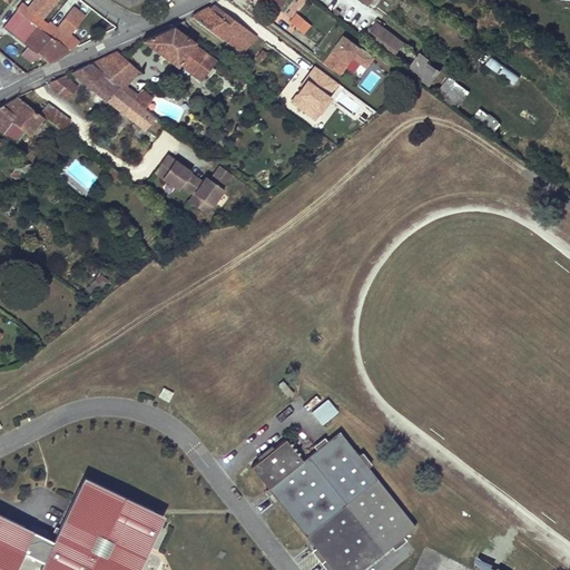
[(220,0),(217,2),(237,17),(241,12),(224,0),(220,0)]
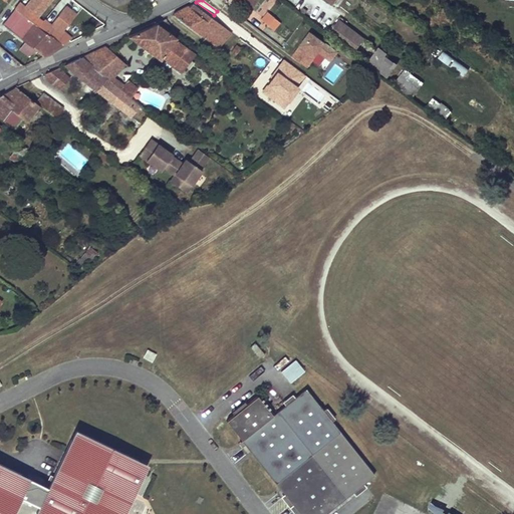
[(173,15),(217,47),(233,30),(214,15),(196,2),(173,15)]
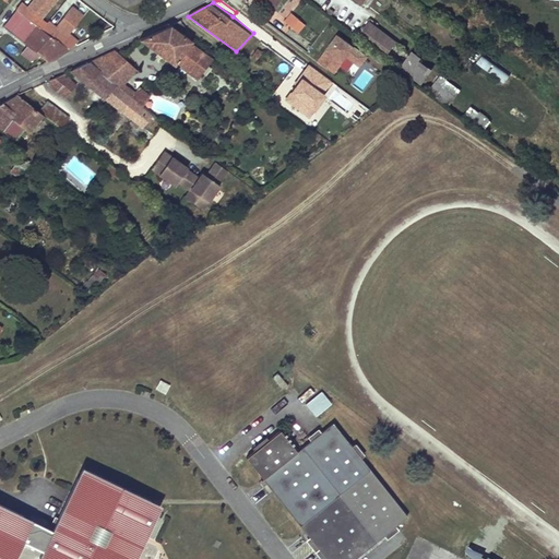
[(20,3),(8,18),(9,18),(4,23),(8,25),(10,23),(19,11),(25,16),(16,28),(12,35),(40,56),(46,62),(58,57),(69,49),(68,49),(73,46),(66,39),(68,38),(58,31),(59,30),(48,22),(46,24),(22,4),(20,3)]
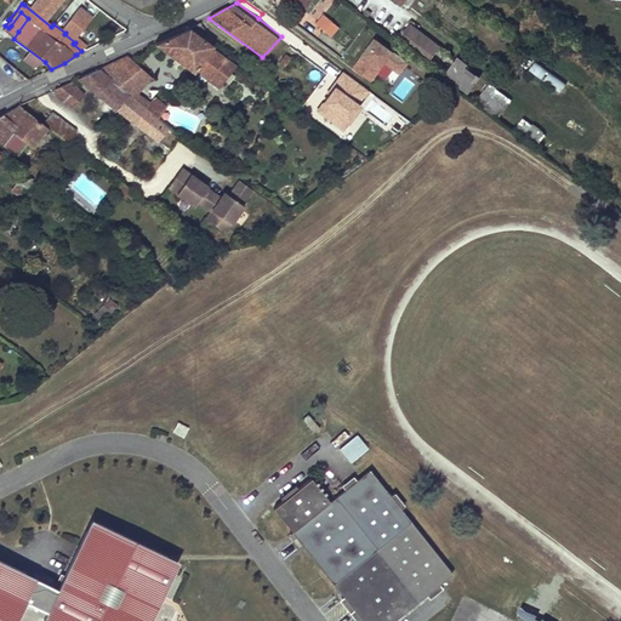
[(271,16),(281,23),(285,17),(275,10),(271,16)]
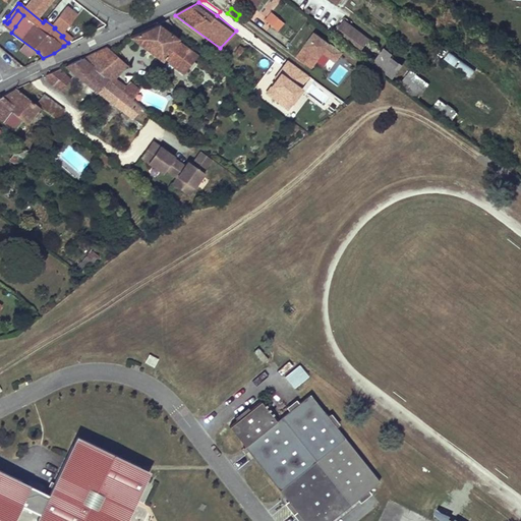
[(23,15),(17,10),(9,21),(15,26),(23,15)]
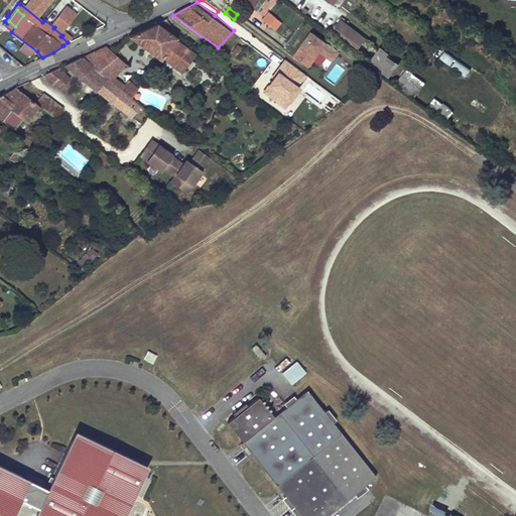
[(268,24),(273,28),(280,21),(274,16),(268,24)]
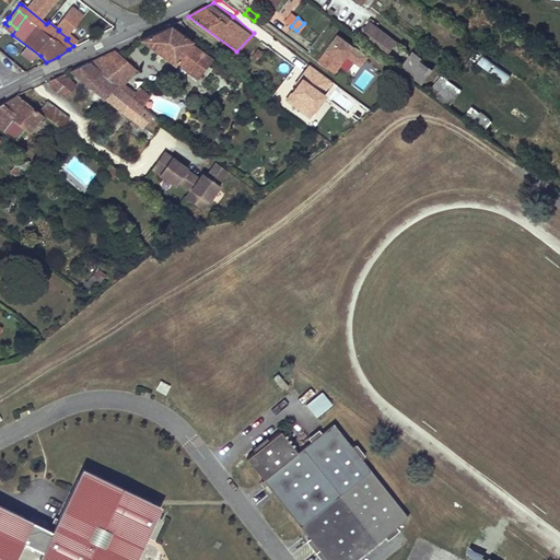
[(171,25),(184,35),(187,31),(179,21),(171,25)]
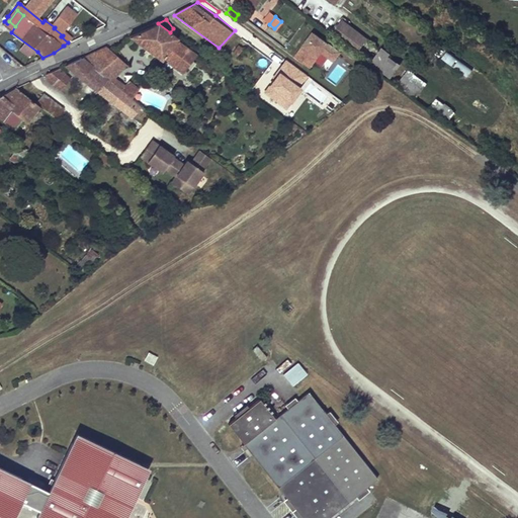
[(366,39),(342,21),(332,34),(357,52),(366,39)]
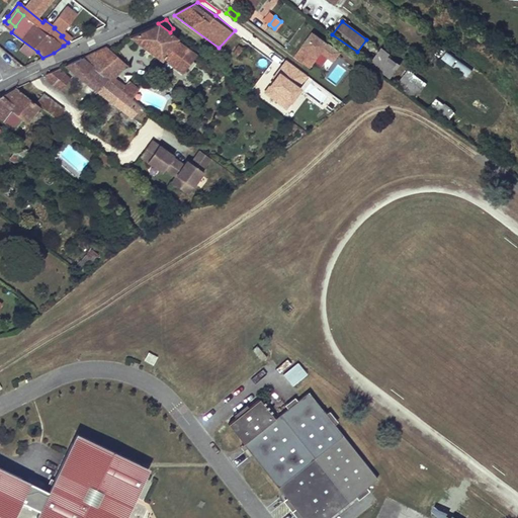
[(196,56),(177,40),(178,38),(170,32),(158,23),(130,36),(162,61),(164,58),(183,72),(196,56)]
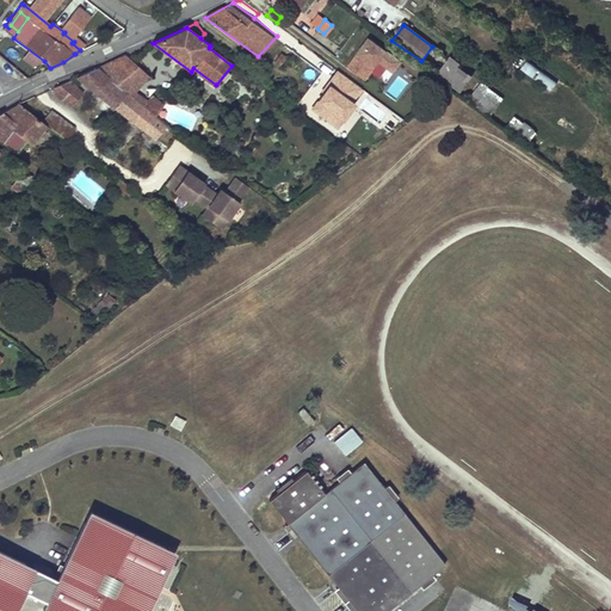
[(349,67),(368,80),(380,62),(388,49),(369,36),(349,67)]
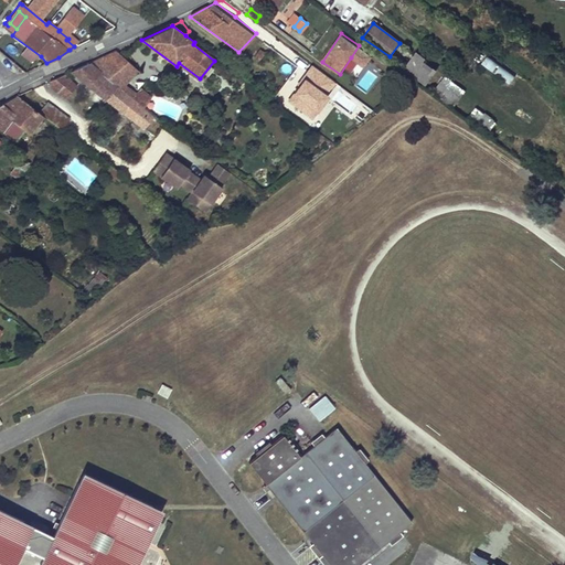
[(373,55),(359,45),(351,57),(364,67),(373,55)]
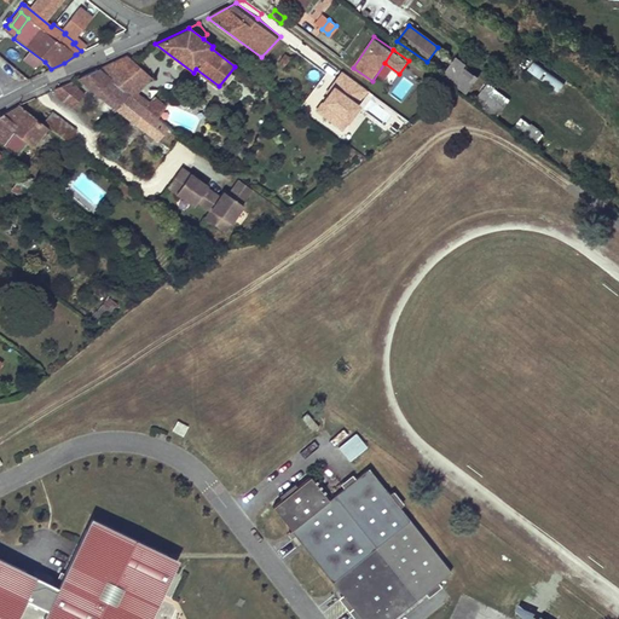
[(278,64),(284,68),(290,58),(285,55),(278,64)]
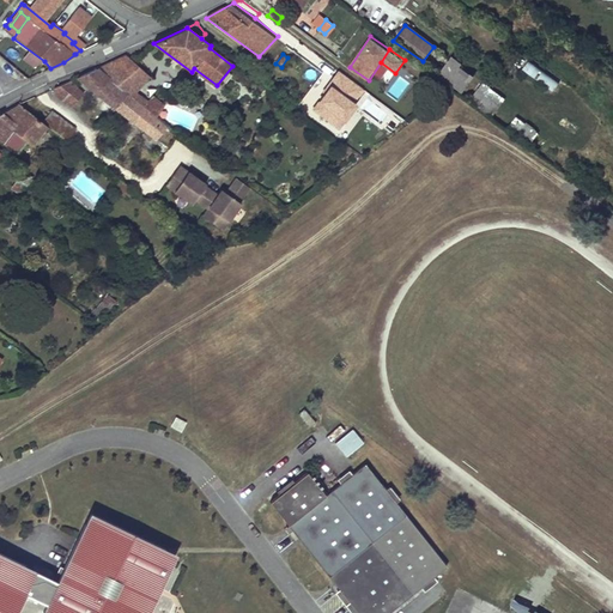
[(127,55),(97,68),(119,87),(128,76),(139,87),(149,76),(129,58),(127,55)]
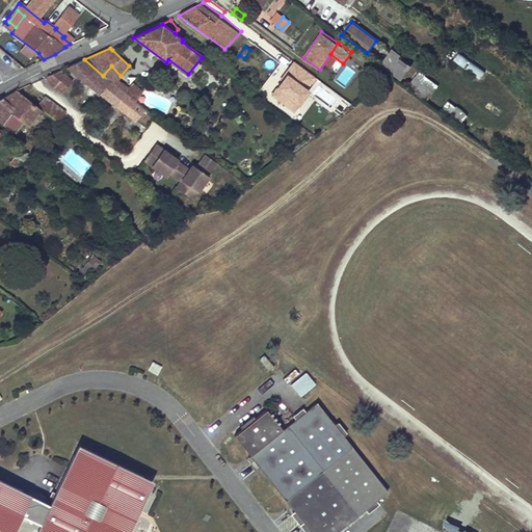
[(391,53),(381,64),(391,72),(401,80),(410,68),(391,53)]
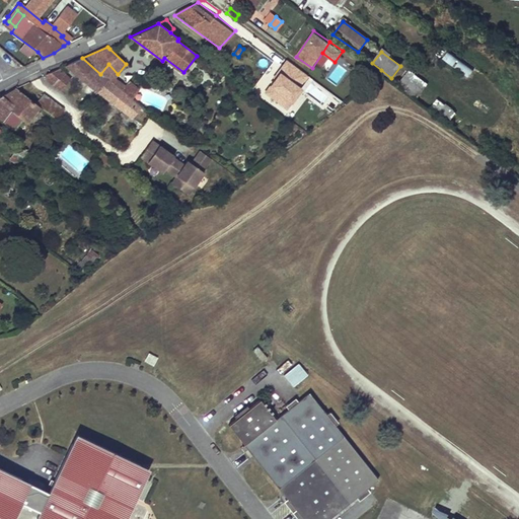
[(441,59),(468,75),(473,68),(446,52),(441,59)]
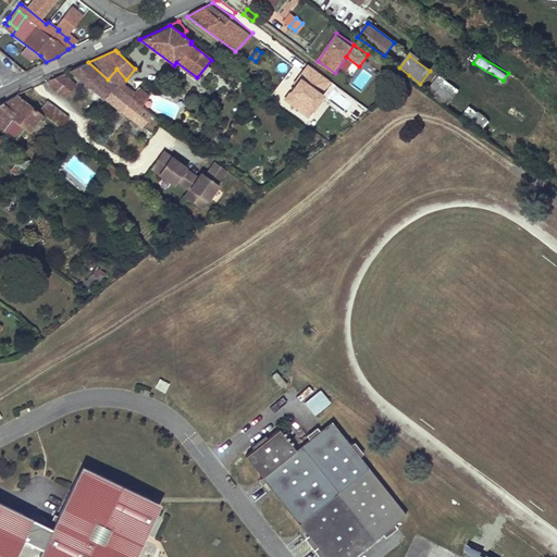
[(71,70),(104,98),(114,85),(108,79),(88,62),(71,70)]
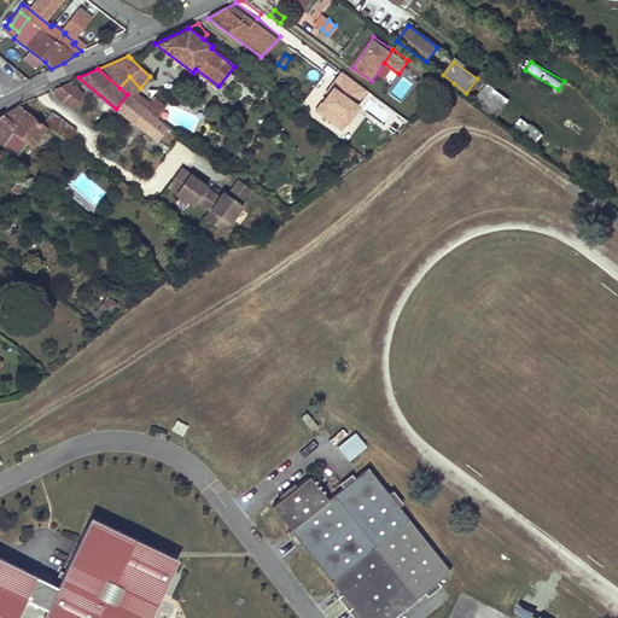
[(332,86),(357,104),(367,89),(342,73),(332,86)]
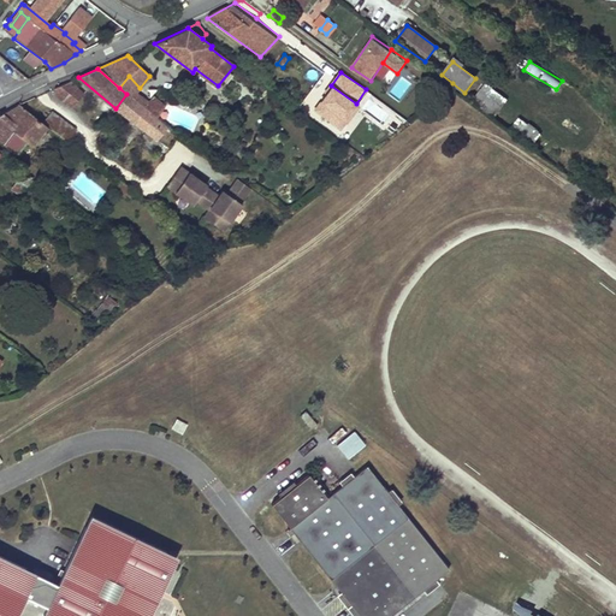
[(131,98),(132,98),(157,118),(165,108),(165,107),(153,98),(152,98),(148,104),(135,94),(140,88),(129,76),(119,88),(126,94),(131,98)]
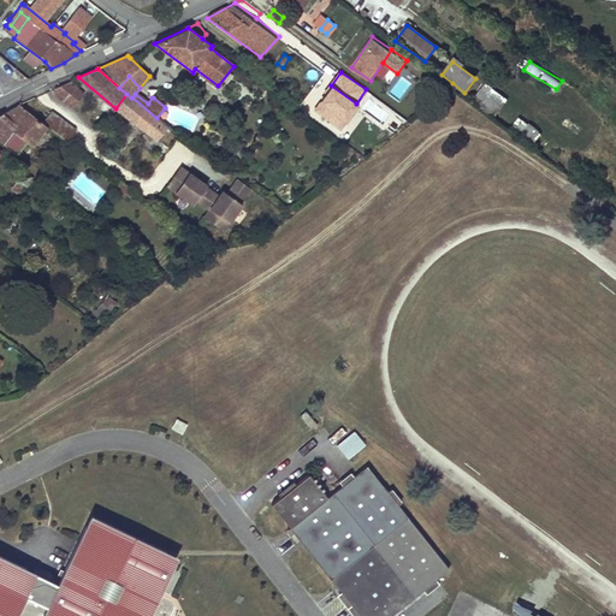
[(475,93),(495,113),(508,101),(489,80),(475,93)]
